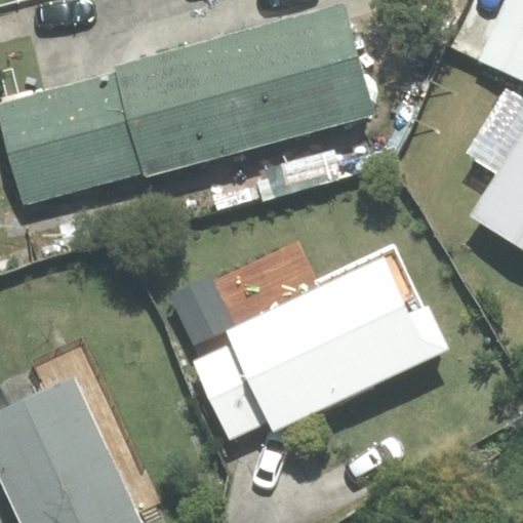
[(522,82),(522,0),(505,0),(478,63),(522,82)]
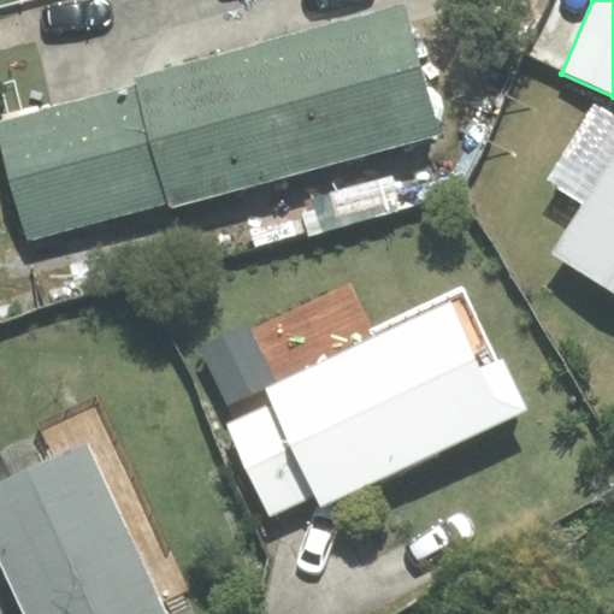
[(0,157),(24,243),(169,204),(170,208),(435,136),(400,9),(134,81),(136,89),(0,125),(0,157)]
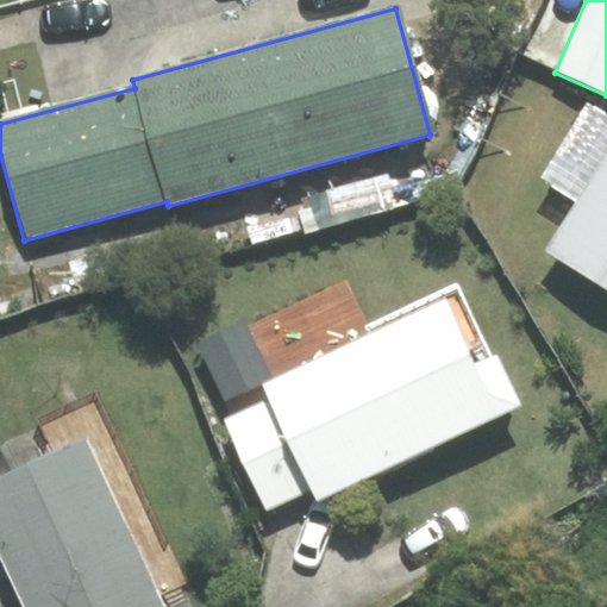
[(606,120),(587,110),(543,181),(577,202),(548,251),(606,288),(606,120)]
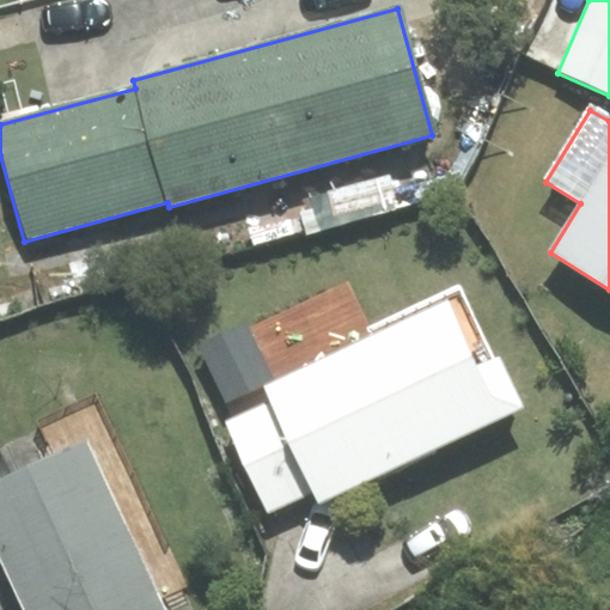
[(312,489),(318,502),(516,406),(459,292),(262,388),(269,403),(227,424),(269,511),(312,489)]
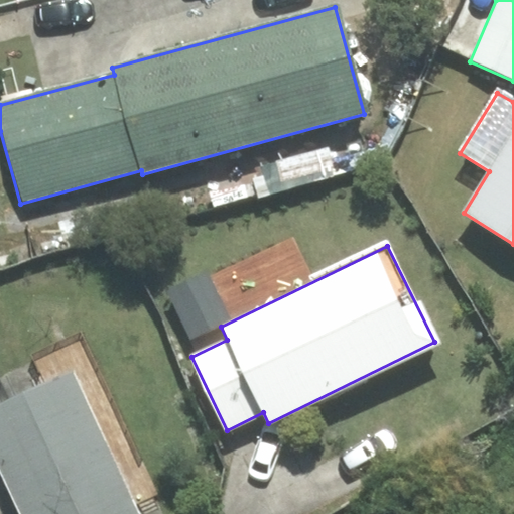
[(43,385),(0,405),(0,474),(18,513),(132,513),(130,507),(152,497),(78,341),(32,362),(43,385)]
